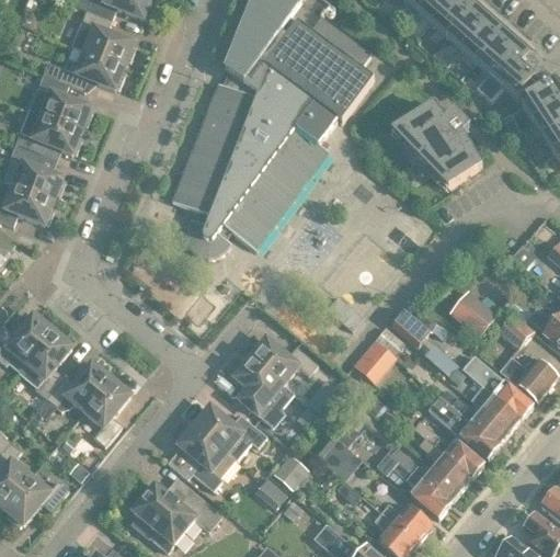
[(105,0),(105,1),(103,0),(76,0),(75,3),(87,9),(113,20),(117,8),(144,18),(144,16),(147,18),(153,2),(150,0),(105,0)]
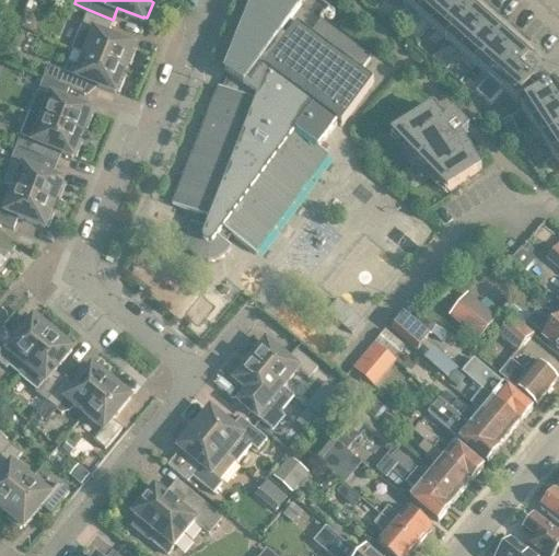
[(251,0),(224,68),(229,70),(223,84),(219,82),(173,201),(200,212),(197,220),(190,218),(188,227),(186,236),(189,247),(198,254),(208,257),(219,255),(228,248),(232,242),(226,239),(231,231),(255,250),(328,150),(319,143),(337,119),(340,123),(374,78),(361,68),(371,54),(322,16),(329,4),(323,0),(251,0)]
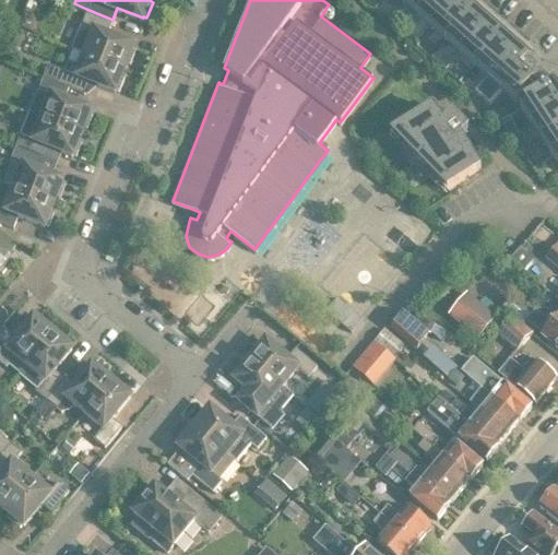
[(404,0),(487,73),(475,87),(489,99),(501,86),(518,99),(557,161),(557,80),(553,83),(529,57),(533,52),(474,0),(404,0)]
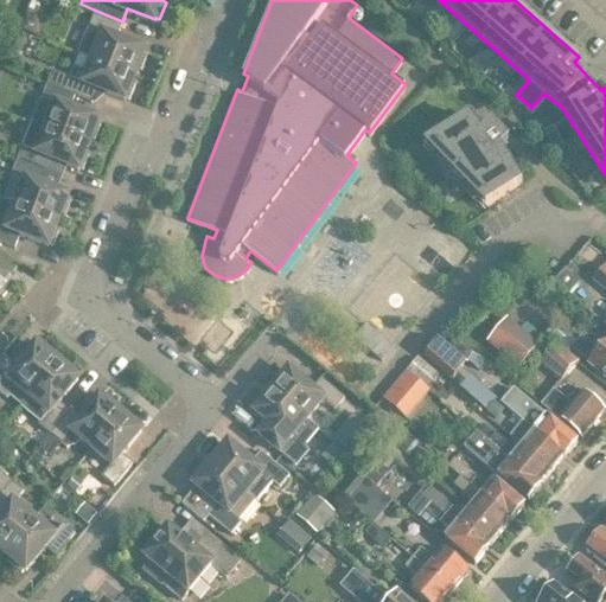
[(94,10),(88,24),(80,47),(94,53),(134,70),(138,64),(141,65),(148,49),(144,46),(145,45),(116,34),(122,21),(94,10)]
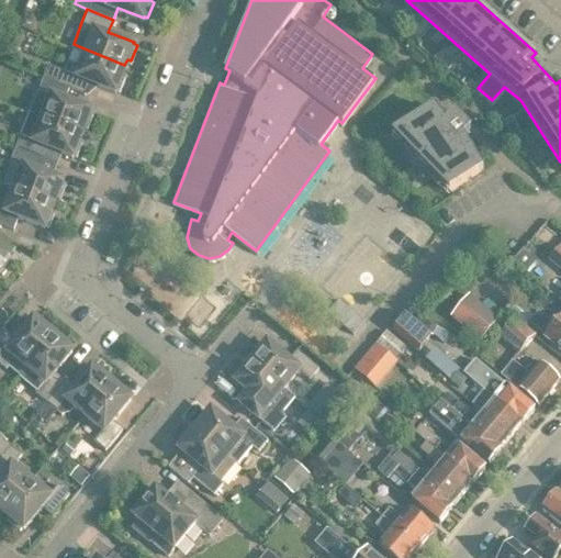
[(36,17),(24,12),(21,22),(33,26),(36,17)]
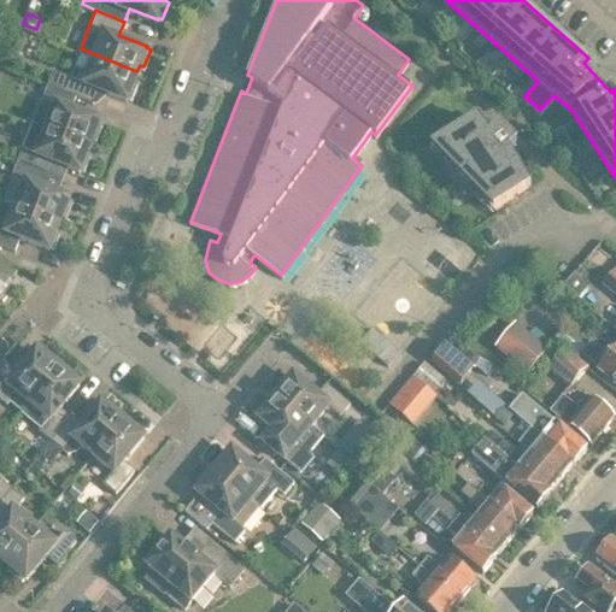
[(54,66),(48,81),(65,87),(65,88),(76,93),(93,100),(99,86),(127,98),(127,95),(132,98),(138,80),(134,78),(136,71),(95,54),(86,78),(54,66)]
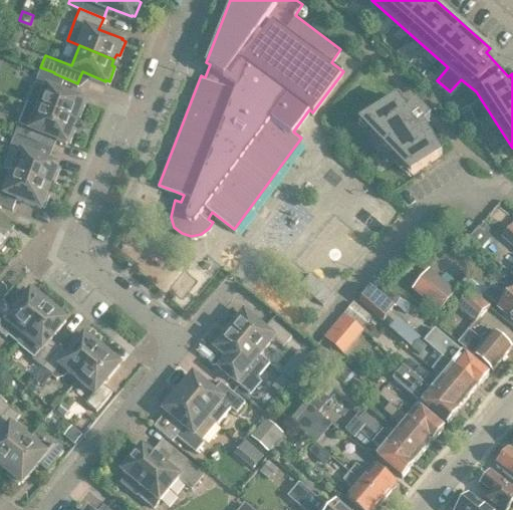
[(47,84),(39,104),(74,118),(76,113),(80,114),(85,100),(82,98),(82,97),(59,88),(63,77),(54,73),(54,72),(40,67),(35,79),(47,84)]
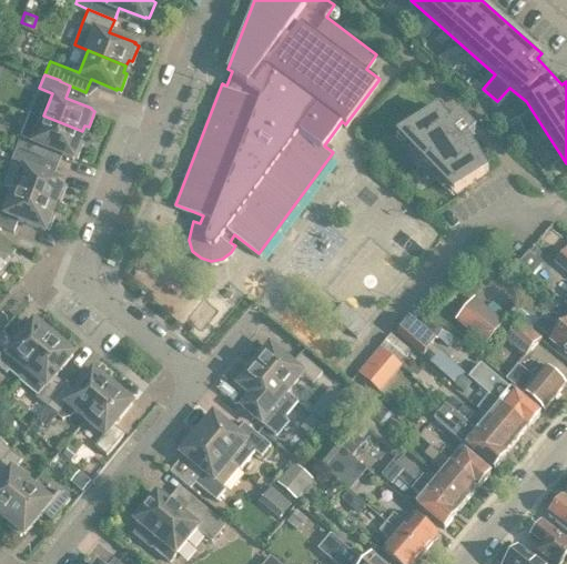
[(454,190),(489,167),(468,136),(474,130),(457,113),(449,121),(439,106),(405,129),(427,162),(434,158),(454,190)]
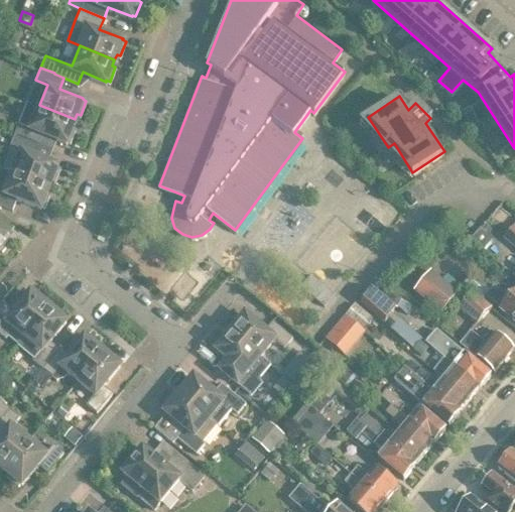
[(14,132),(38,142),(42,131),(67,140),(67,139),(71,141),(76,126),(73,125),(75,119),(39,105),(27,100),(14,132)]
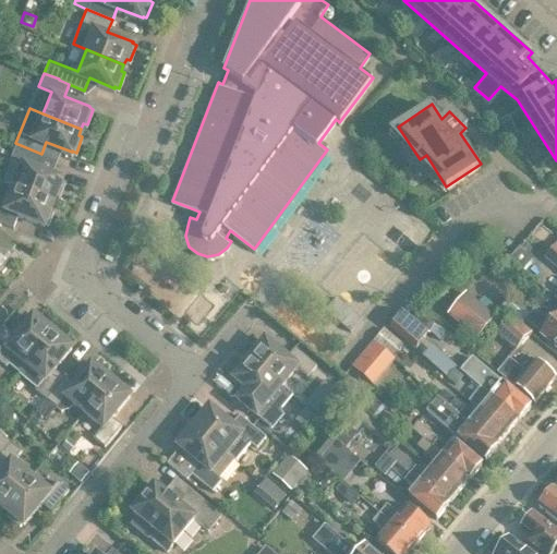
[(41,154),(15,143),(11,156),(24,161),(15,183),(53,200),(56,193),(59,194),(65,179),(62,178),(62,177),(37,166),(41,154)]
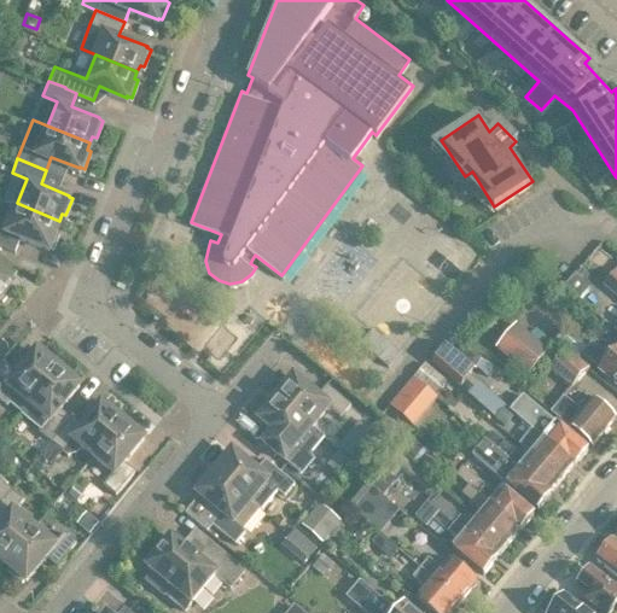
[(59,221),(17,203),(7,227),(0,223),(0,243),(16,249),(21,235),(48,246),(50,245),(53,246),(60,229),(57,227),(59,221)]
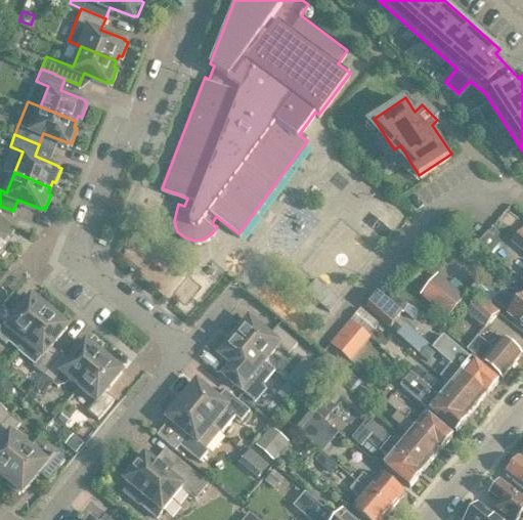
[(522,227),(514,239),(522,247),(522,227)]
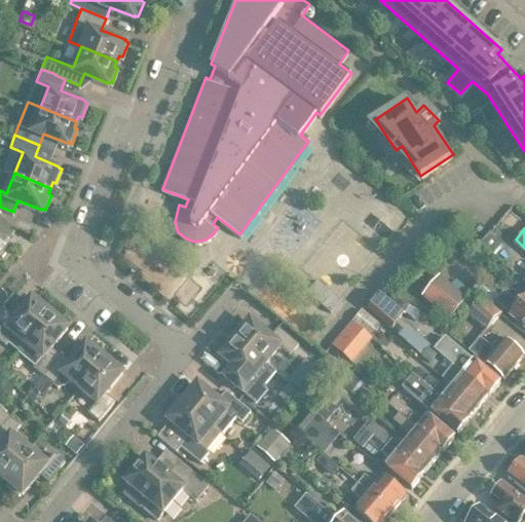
[(0,252),(2,254),(12,241),(10,239),(10,238),(0,229),(0,252)]
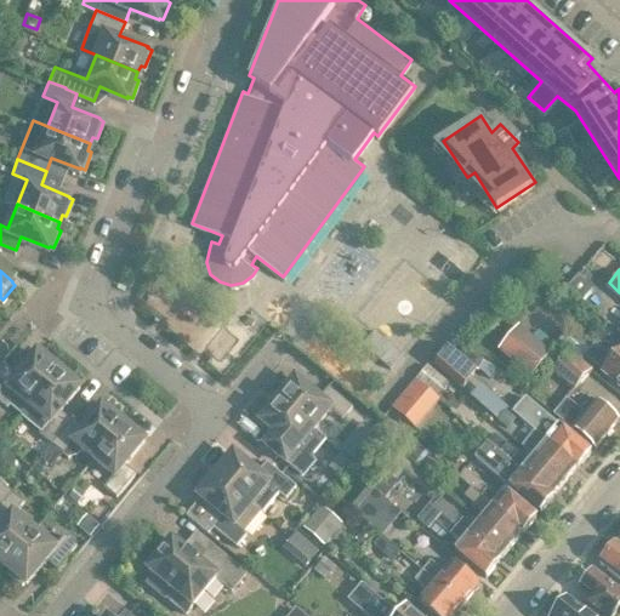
[(568,325),(559,336),(581,354),(590,344),(568,325)]
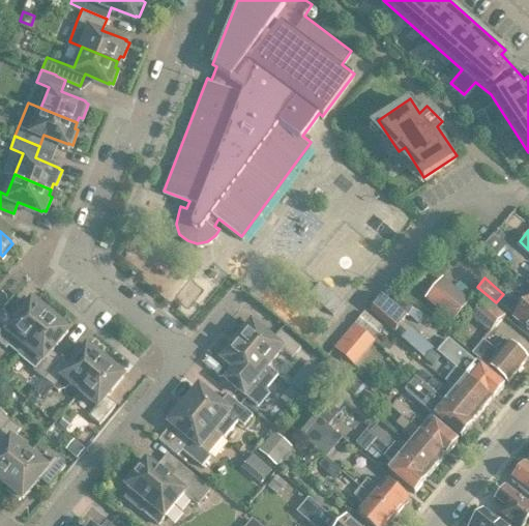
[(422,300),(442,316),(451,323),(469,301),(440,279),(422,300)]
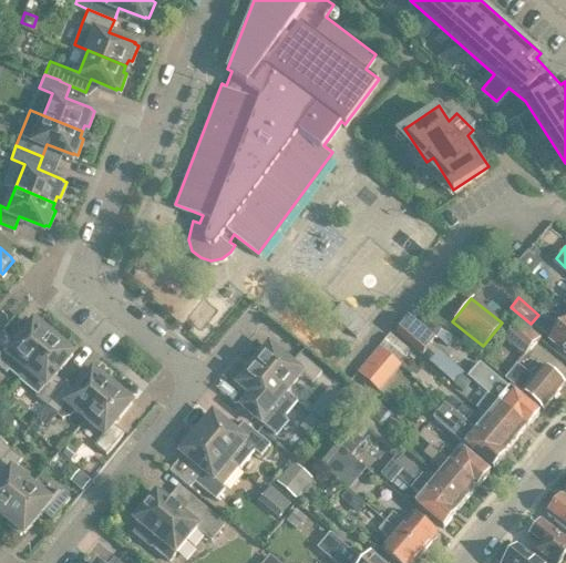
[(342,323),(356,334),(367,319),(353,308),(342,299),(331,313),(342,323)]
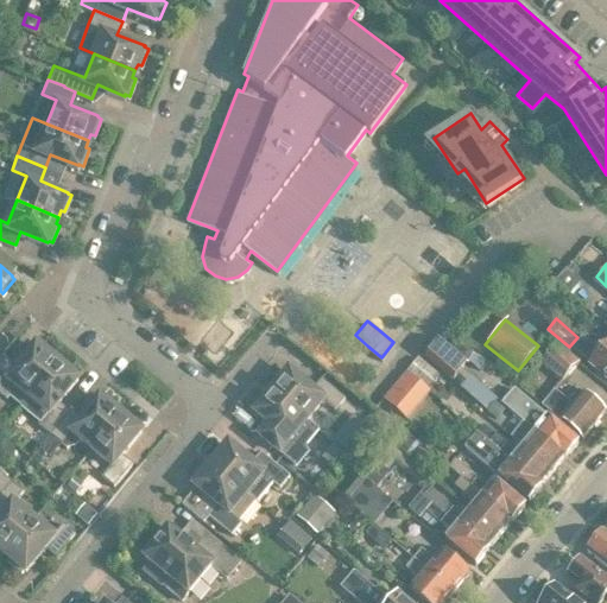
[(469,357),(473,349),(450,335),(448,335),(440,334),(425,353),(454,378),(468,361),(469,357)]
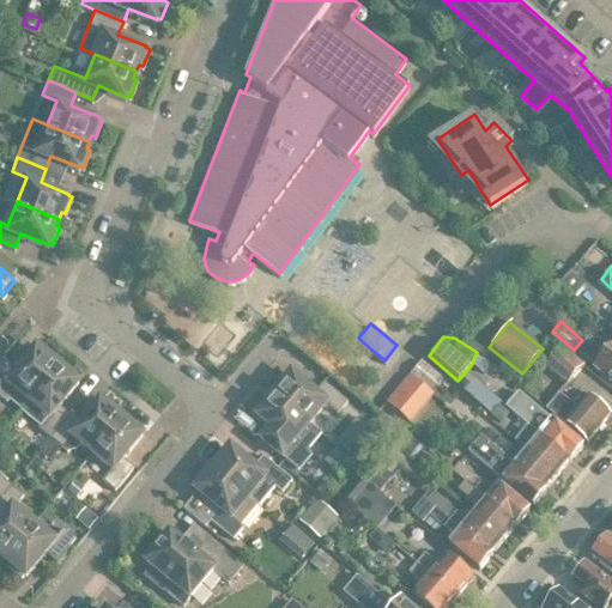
[(611,344),(606,351),(588,336),(579,347),(597,363),(597,364),(611,376),(611,344)]
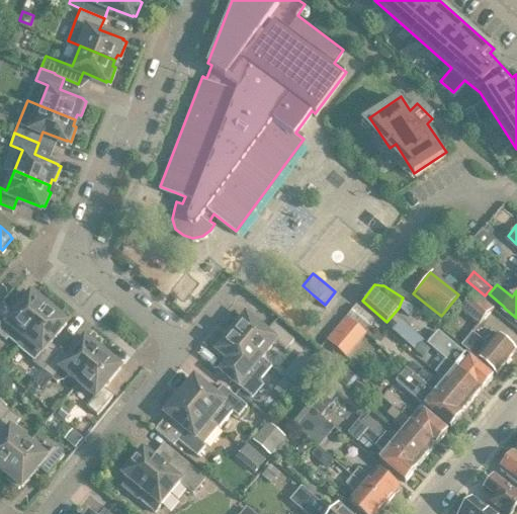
[(0,329),(8,321),(24,334),(49,305),(45,302),(47,298),(34,288),(32,291),(31,290),(15,310),(5,303),(0,309),(0,329)]
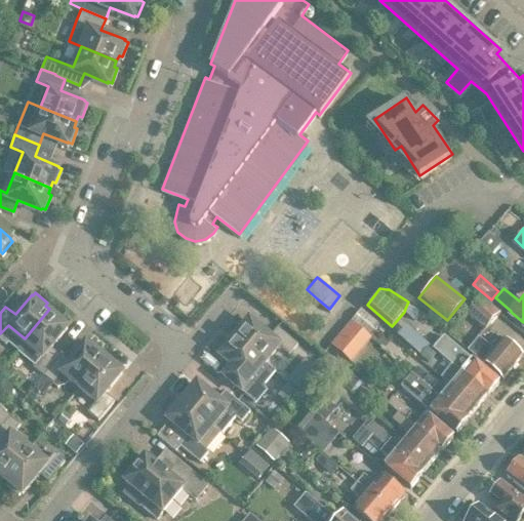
[(468,310),(487,325),(499,310),(481,293),(468,310)]
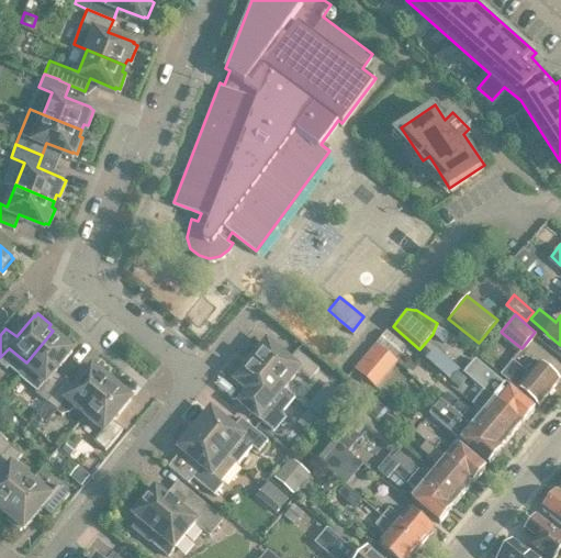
[(437,323),(434,331),(442,338),(449,330),(437,323)]
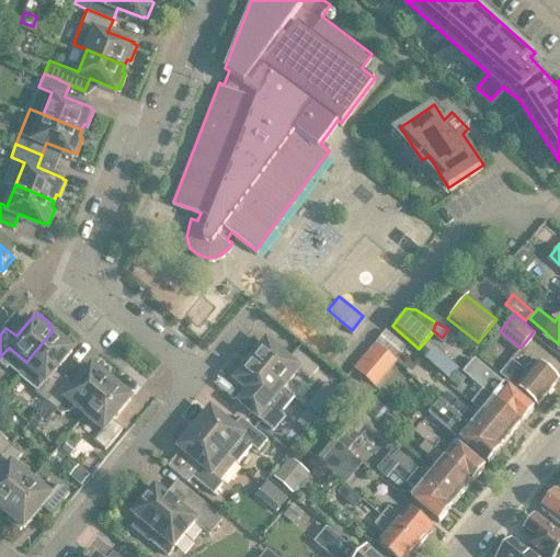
[(386,328),(376,340),(387,349),(393,355),(403,343),(386,328)]
